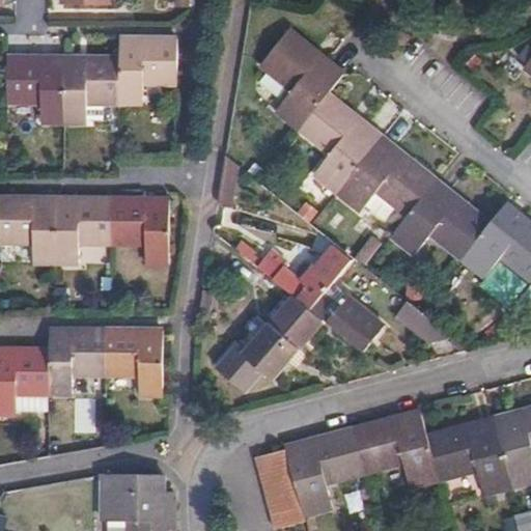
[(344,75),(288,32),(260,66),(292,92),(277,112),(300,130),(328,95),(344,75)]
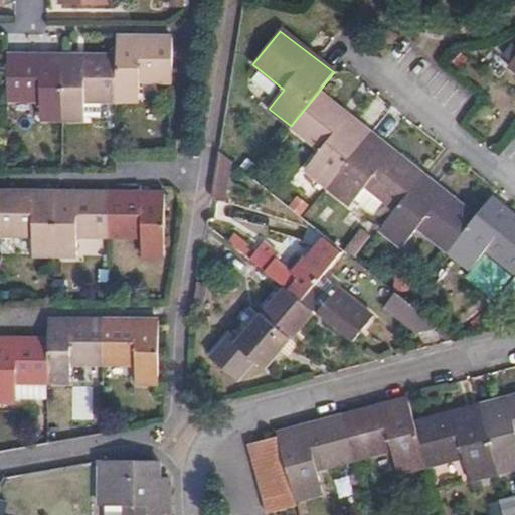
[(118,57),(118,101),(139,101),(140,81),(173,82),(174,39),(118,39),(118,57)]
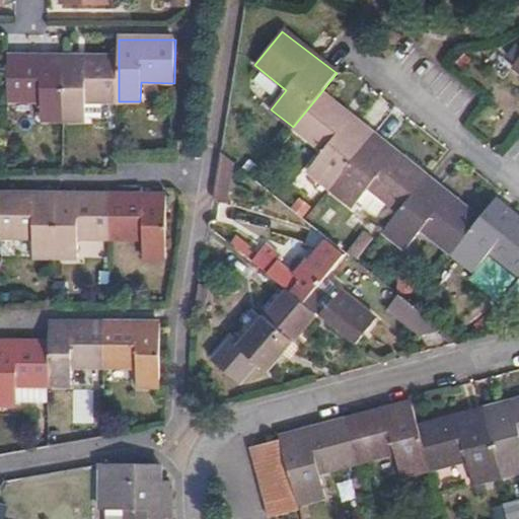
[(41,122),(63,122),(64,58),(8,58),(8,102),(41,101),(41,122)]
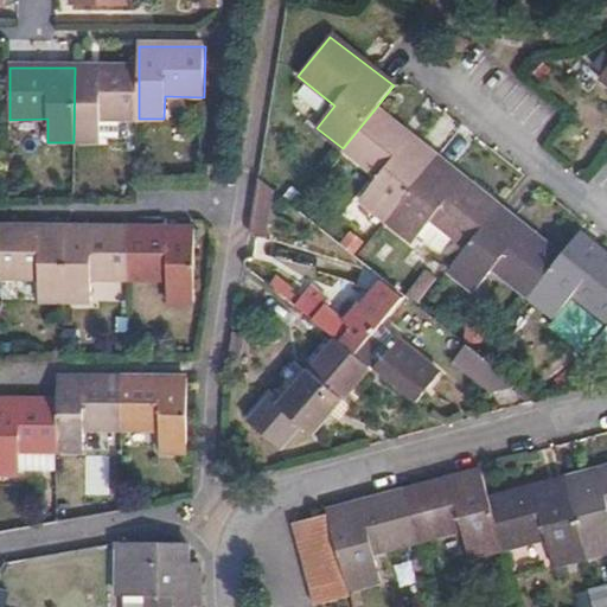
[(75,68),(74,142),(100,142),(100,120),(139,119),(139,68),(75,68)]
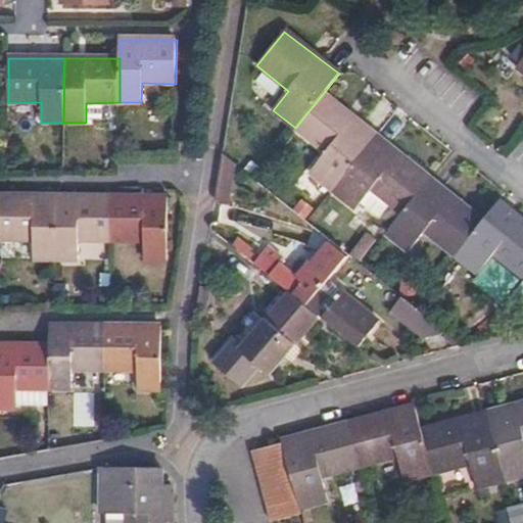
[(323,94),(295,128),(326,153),(311,175),(332,192),(376,137),(323,94)]
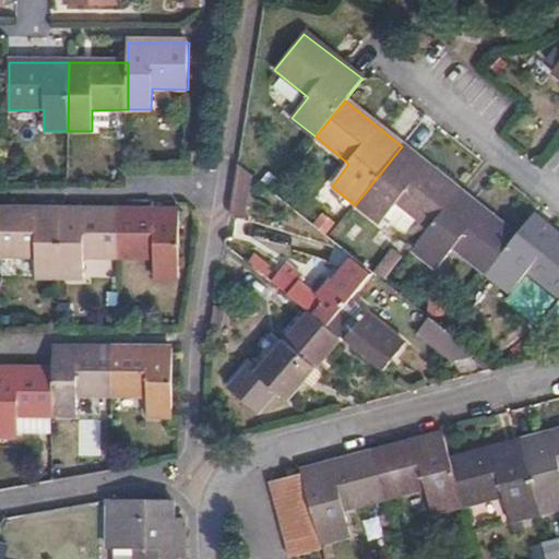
[(402,146),(355,205),(378,224),(384,217),(396,202),(417,219),(429,229),(460,192),(402,146)]
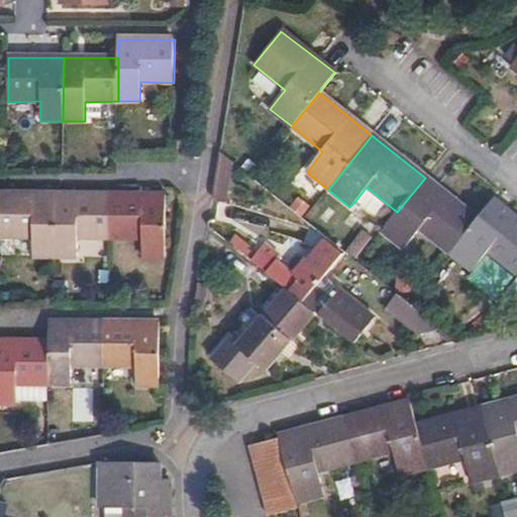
[(425,178),(397,212),(382,231),(404,249),(420,230),(450,254),(478,220),(425,178)]
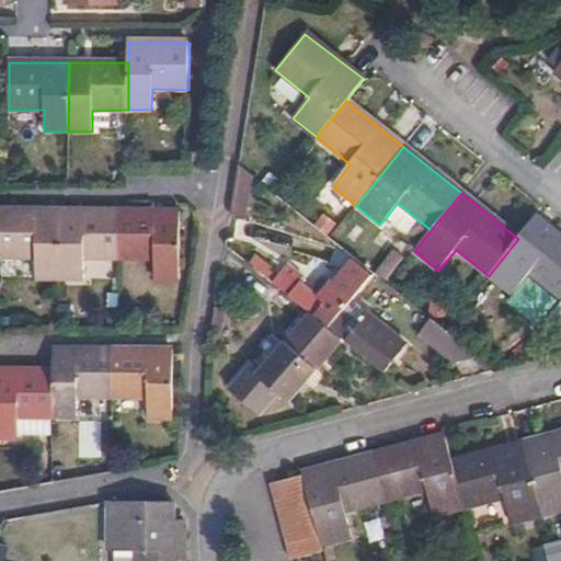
[(419,220),(398,203),(386,218),(405,236),(419,220)]
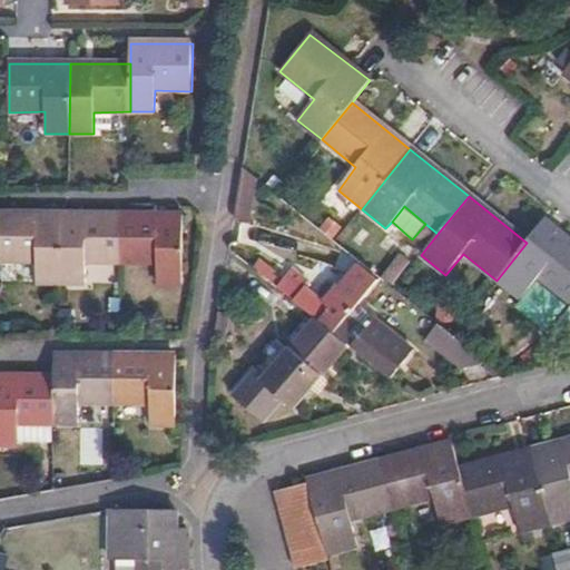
[(52,283),(61,283),(62,214),(1,214),(0,263),(36,262),(37,284),(48,283),(50,281),(52,283)]
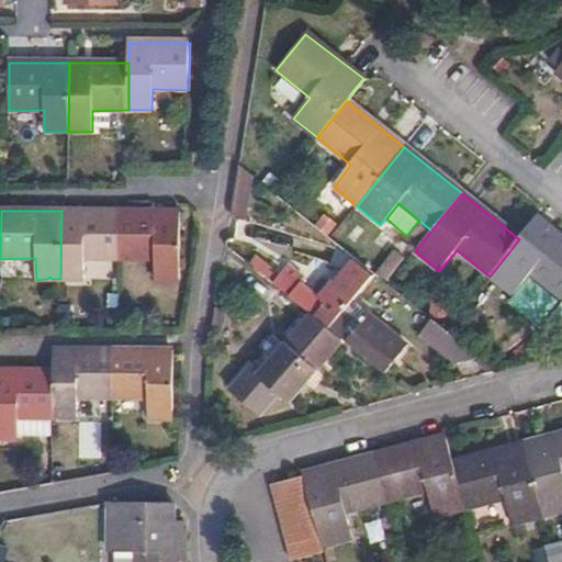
[(120,259),(121,211),(62,211),(60,279),(83,280),(85,258),(120,259)]
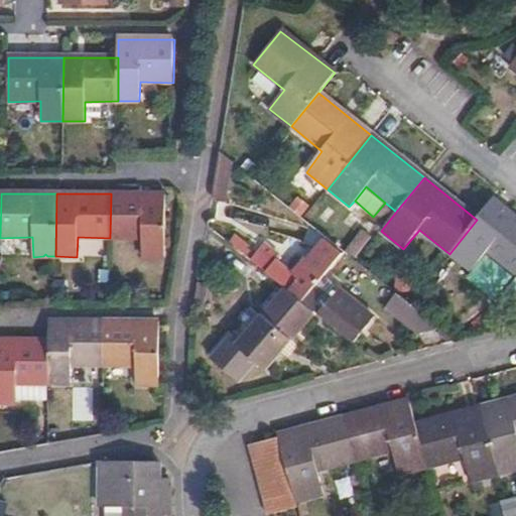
[(164,195),(111,194),(110,238),(142,238),(142,258),(164,256),(164,195)]
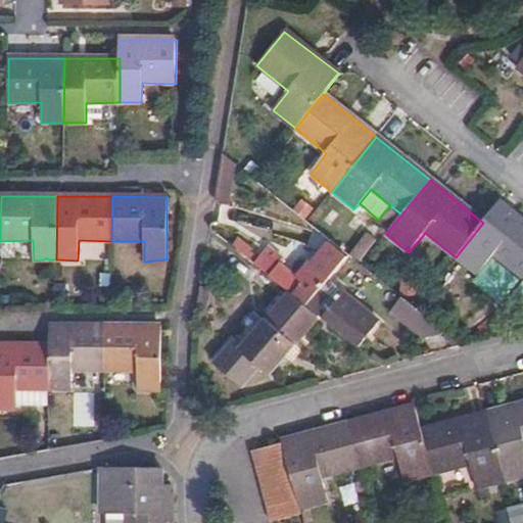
[(483,223),(456,257),(478,276),(494,256),(522,279),(522,222),(498,203),(483,223)]
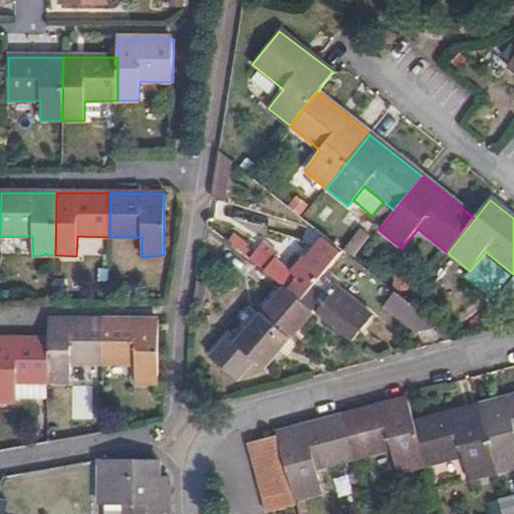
[(369,237),(361,230),(353,240),(361,246),(369,237)]
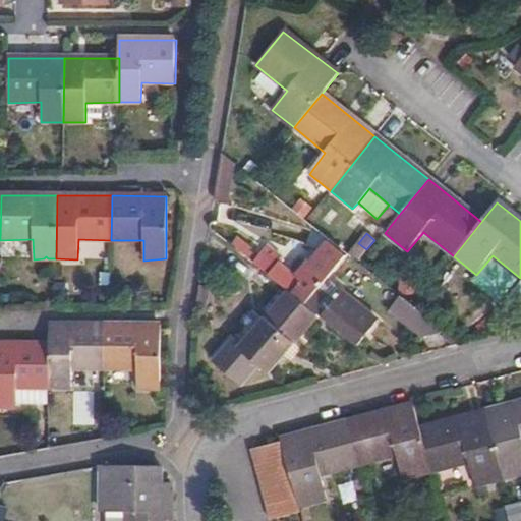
[(237,234),(229,244),(289,292),(306,306),(321,288),(307,277),(302,283),(295,277),(279,264),(276,266),(237,234)]
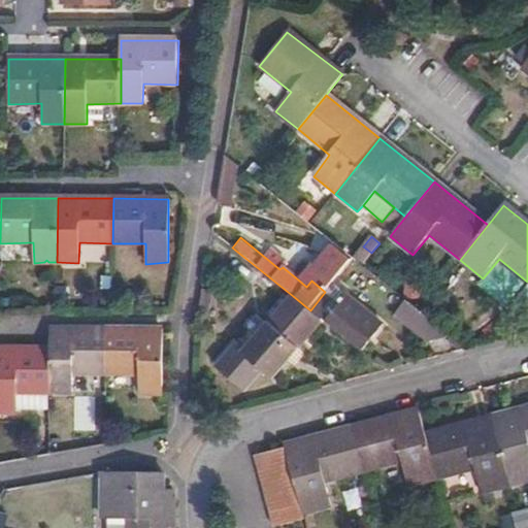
[(371,253),(363,246),(355,258),(362,265),(371,253)]
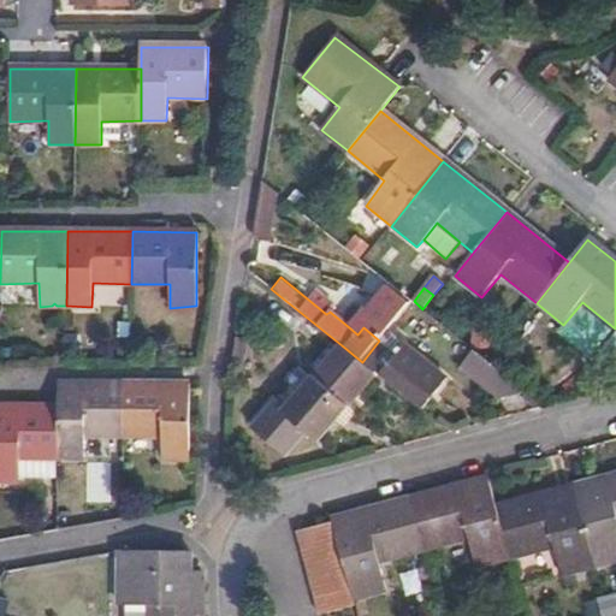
[(363,312),(349,327),(357,335),(363,327),(379,341),(385,333),(389,330),(363,312)]
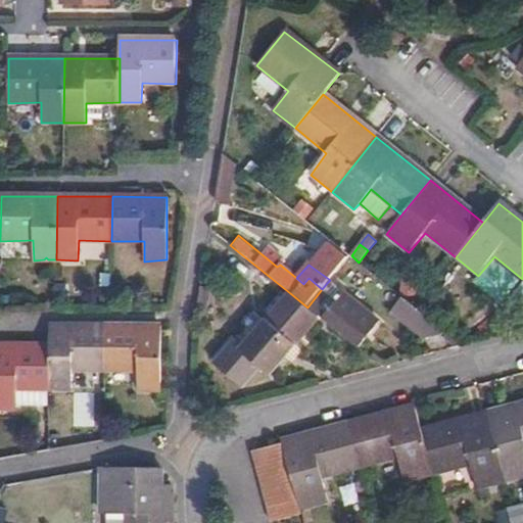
[(340,284),(332,277),(330,280),(327,283),(335,290),(340,284)]
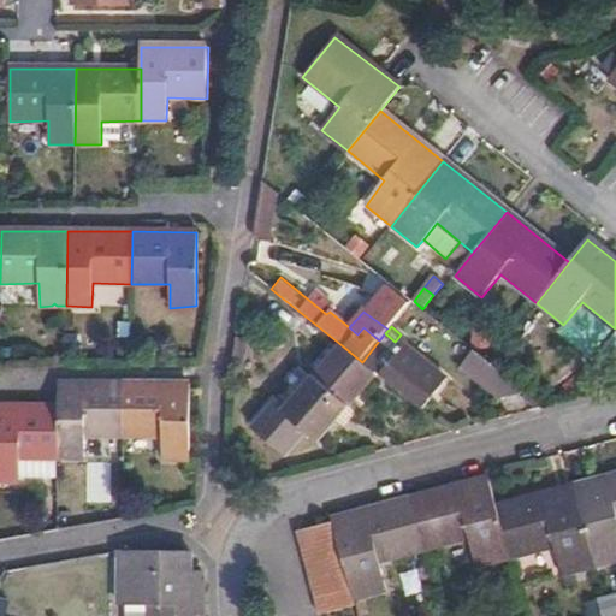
[(615,332),(593,361),(615,379),(615,332)]
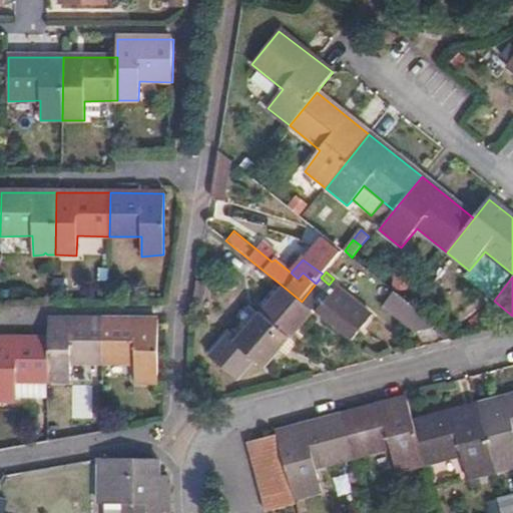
[(316,284),(302,302),(315,313),(353,344),(372,319),(329,285),(321,278),(316,284)]
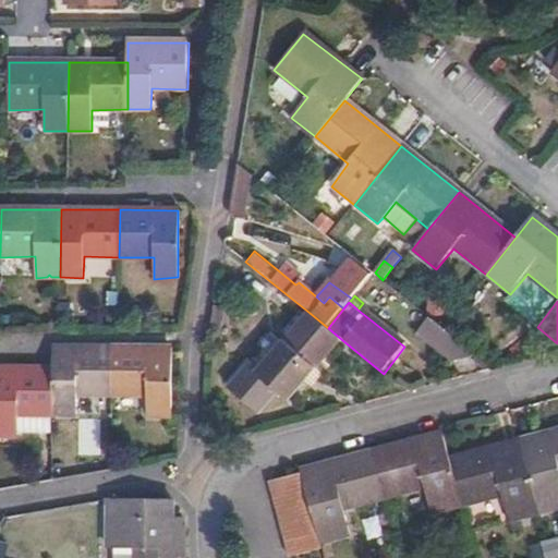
[(425,335),(423,337),(445,354),(457,339),(415,306),(405,318),(425,335)]
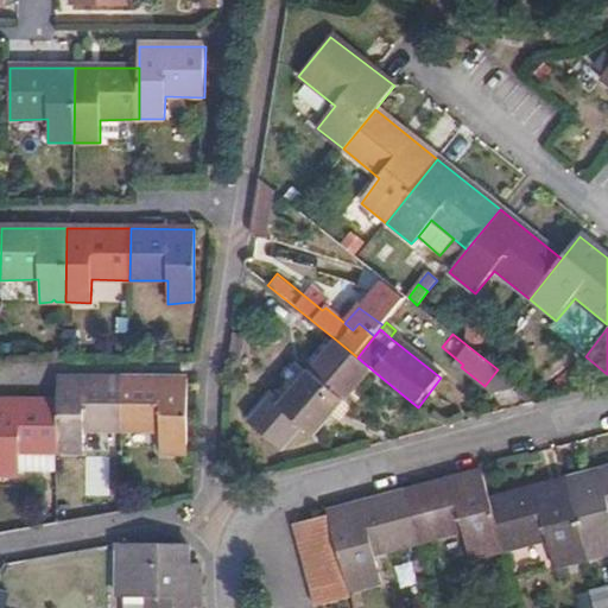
[(247,337),(236,336),(233,366),(241,374),(247,337)]
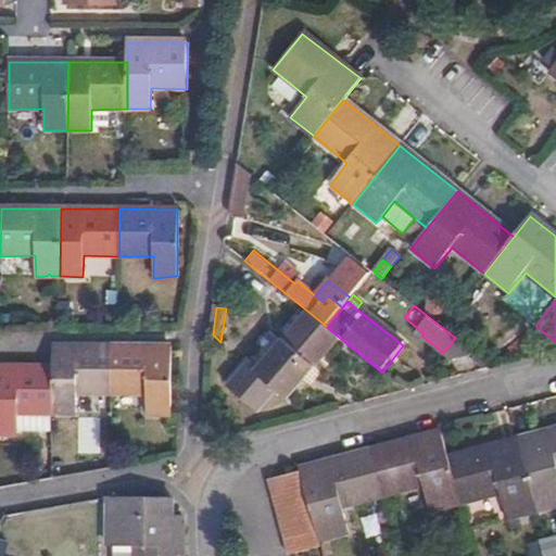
[(308,312),(286,339),(317,366),(341,339),(327,327),(308,312)]
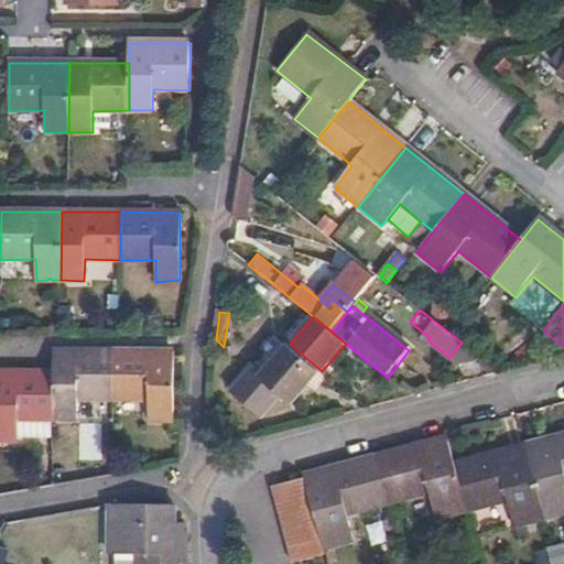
[(322,371),(290,344),(260,378),(292,405),(322,371)]
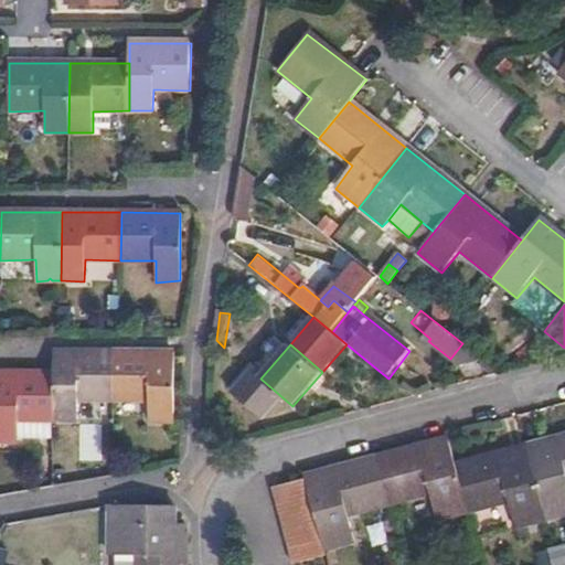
[(114,401),(115,353),(54,353),(54,374),(54,420),(77,420),(77,400),(114,401)]
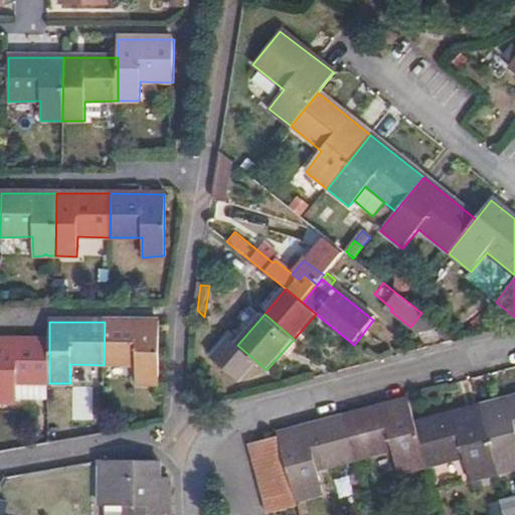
[(158,323),(105,322),(104,365),(135,365),(136,384),(158,384),(158,323)]
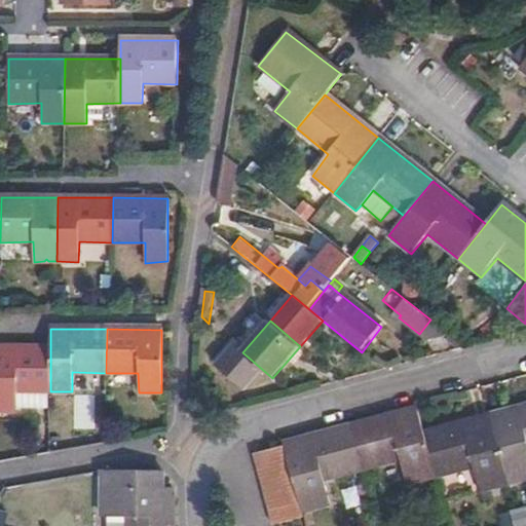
[(50,391),(50,348),(0,347),(0,410),(16,410),(17,391),(50,391)]
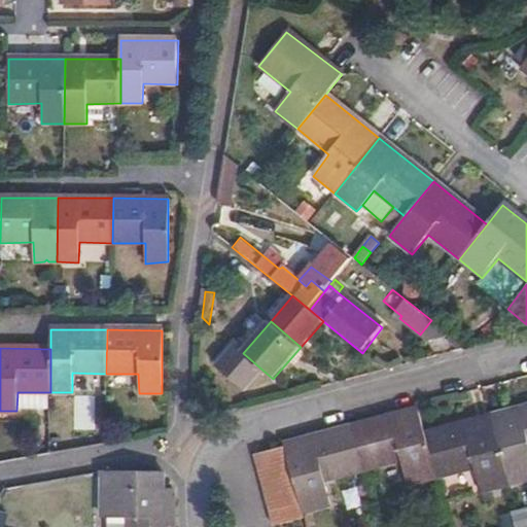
[(50,411),(50,392),(18,392),(16,411),(50,411)]
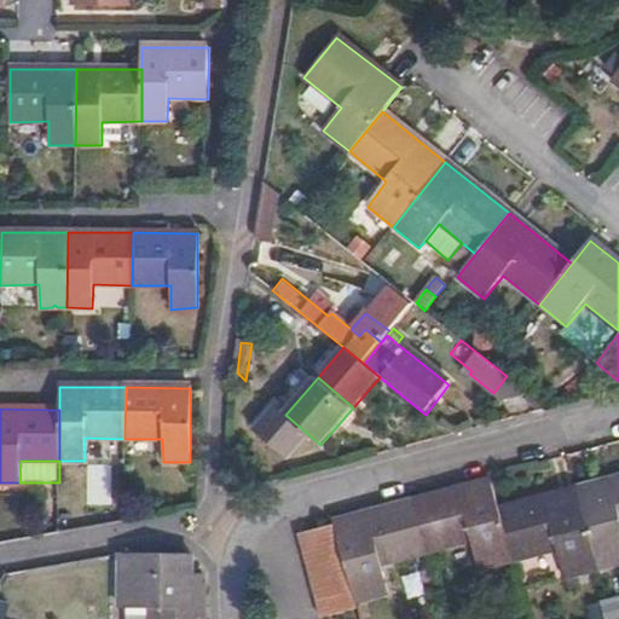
[(618,478),(577,490),(599,568),(618,562),(618,478)]
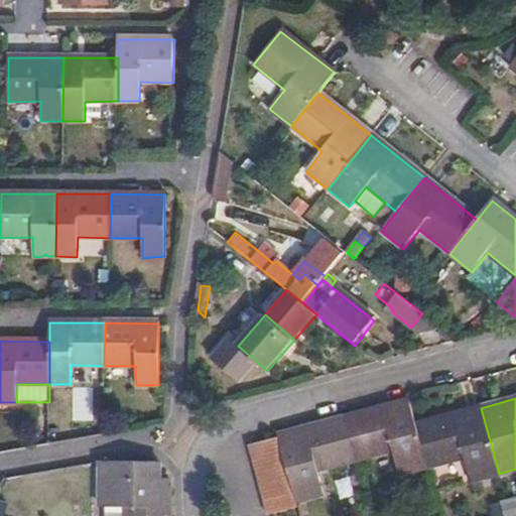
[(409,402),(345,419),(356,461),(392,450),(399,475),(427,468),(415,425),(409,402)]
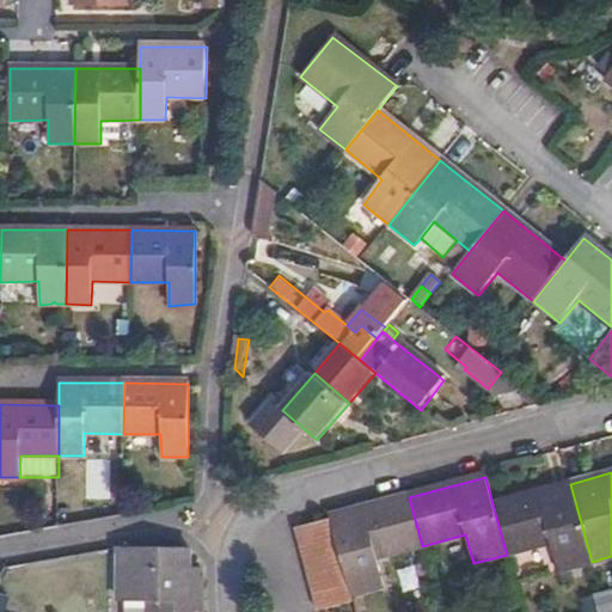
[(570,484),(493,505),(507,555),(551,543),(560,571),(592,562),(570,484)]
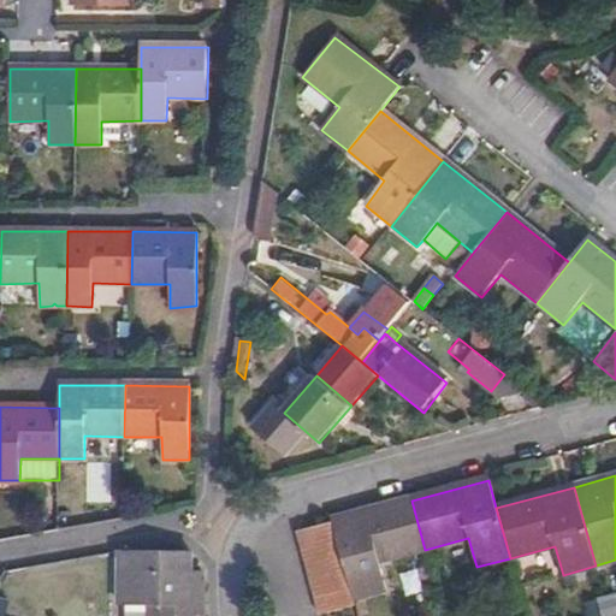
[(412,501),(333,522),(335,528),(354,599),(386,591),(379,562),(425,550),(412,501)]
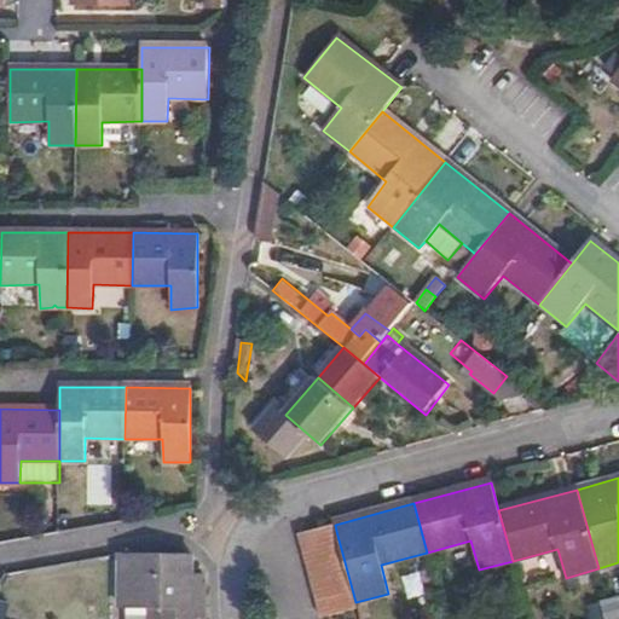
[(356,602),(336,531),(301,541),(323,618),(358,608),(356,602)]
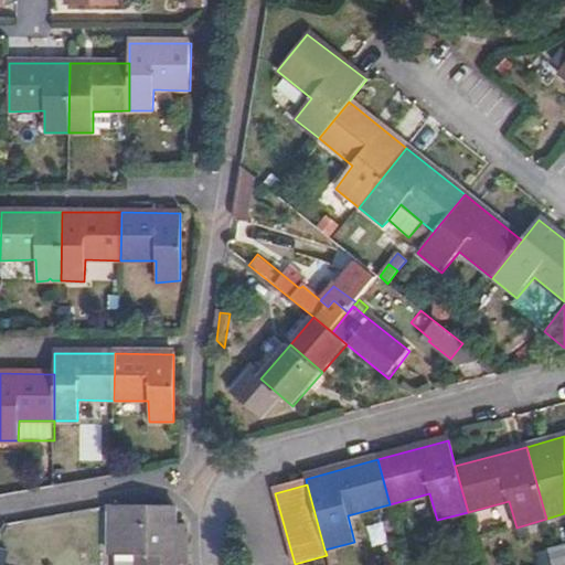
[(138,564),(184,564),(185,524),(173,524),(173,509),(112,508),(110,556),(115,556),(138,557),(138,564)]
